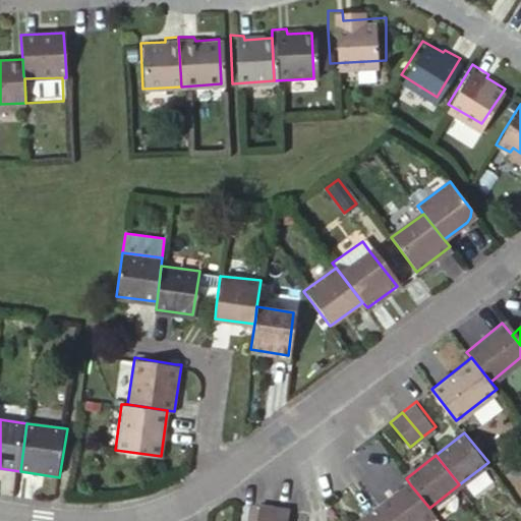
[(410,484),(379,509),(387,520),(425,520),(435,514),(429,508),(410,484)]
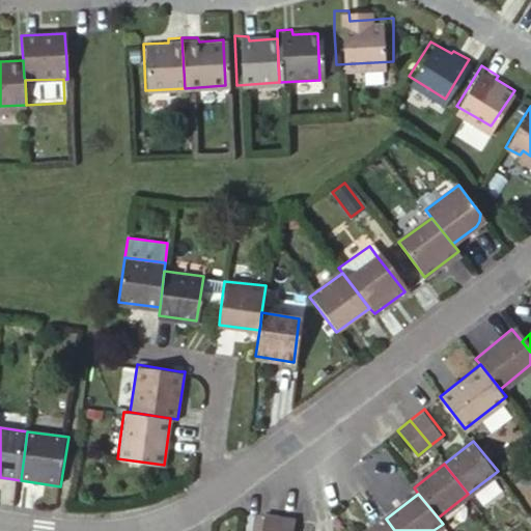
[(276,530),(279,516),(264,514),(261,530),(276,530)]
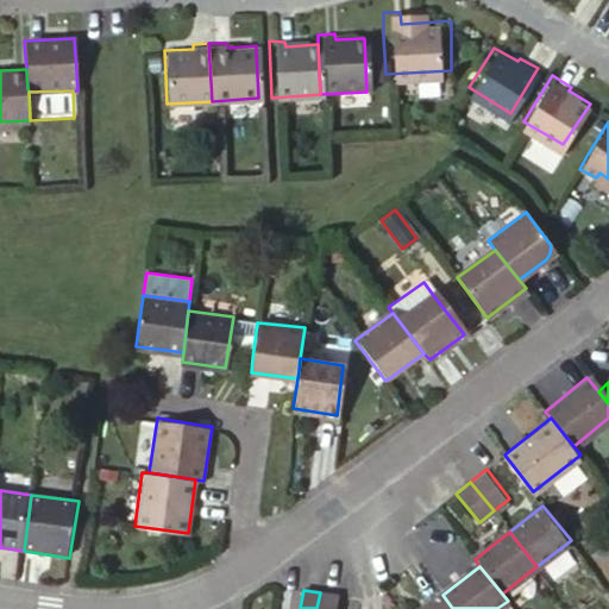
[(337,608),(339,595),(320,592),(316,608),(337,608)]
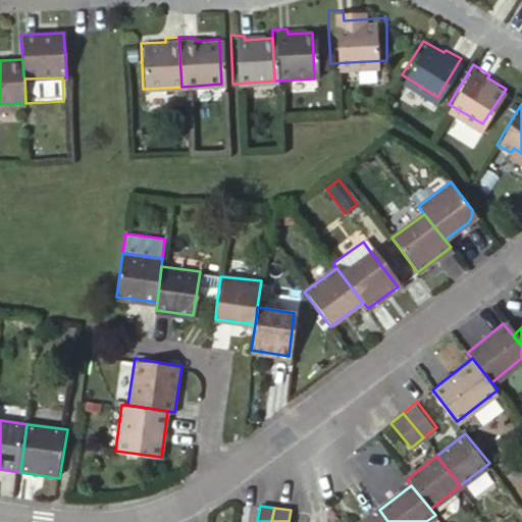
[(387,521),(379,510),(361,521),(387,521)]
